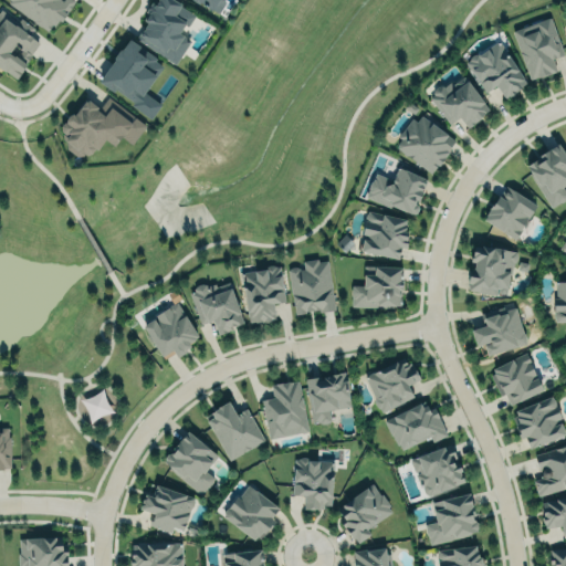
[(9,3),(10,0),(71,0),(73,1),(64,13),(66,14),(61,21),(59,20),(54,25),(52,25),(48,31),(9,3)]
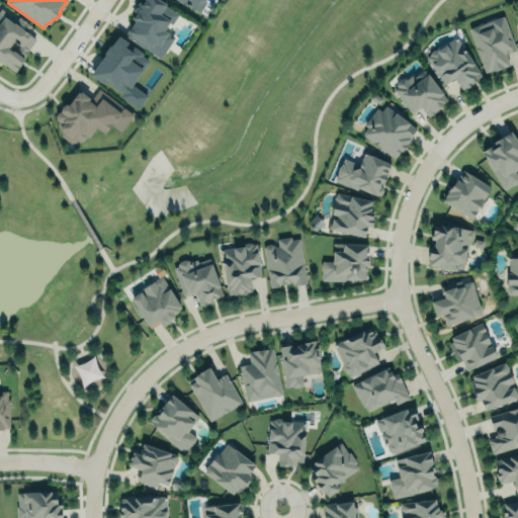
[(143,0),(132,19),(134,20),(123,36),(161,59),(173,37),(165,32),(177,11),(158,0),(143,0)]
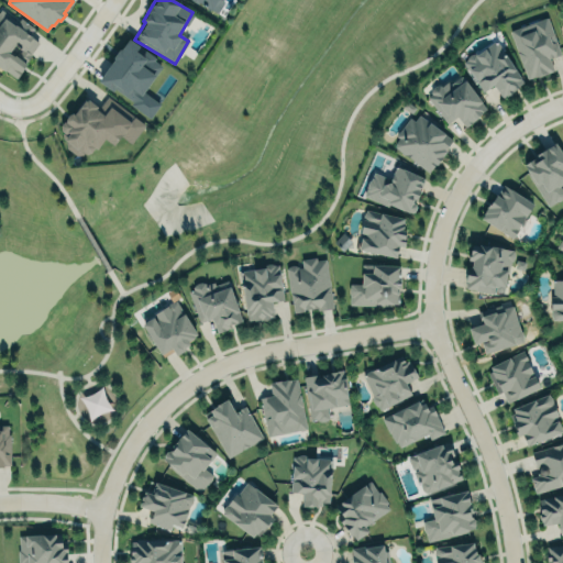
[(218,13),(224,2),(220,0),(192,0),(198,3),(199,1),(203,4),(203,6),(206,7),(207,6),(218,13)]
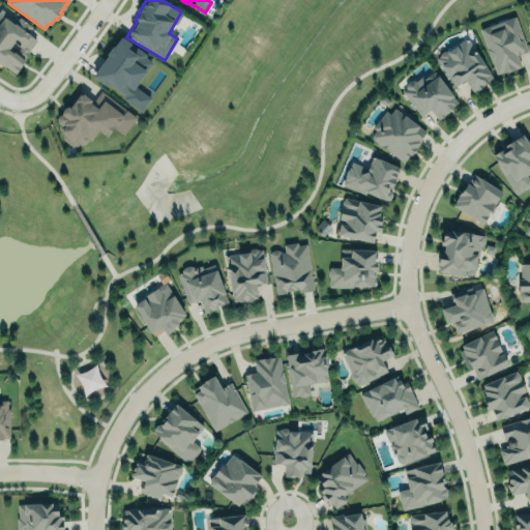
[(25,61),(16,74),(5,65),(4,66),(0,63),(0,10),(1,9),(17,21),(20,18),(31,26),(26,32),(36,40),(29,51),(29,52),(24,60),(25,61)]
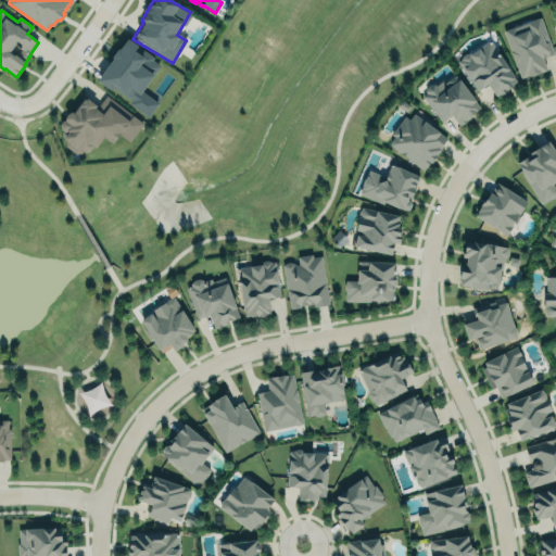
[(502,30),(542,15),(555,54),(545,59),(550,70),(521,80),(502,30)]
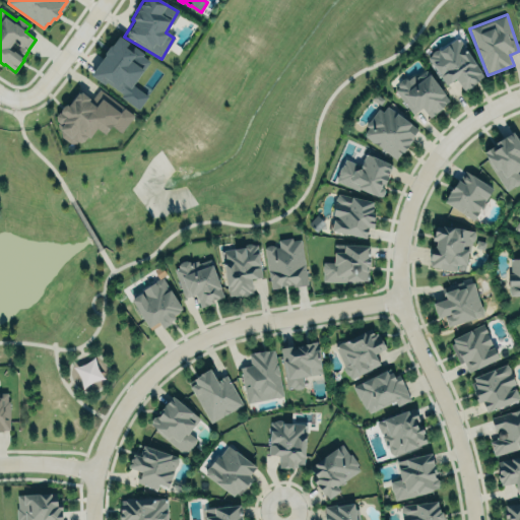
[(90,70),(106,51),(105,49),(111,41),(113,41),(120,31),(125,34),(124,36),(125,37),(125,43),(141,50),(142,55),(148,59),(132,82),(147,91),(137,108),(121,96),(122,91),(105,79),(103,82),(98,79),(100,75),(90,70)]
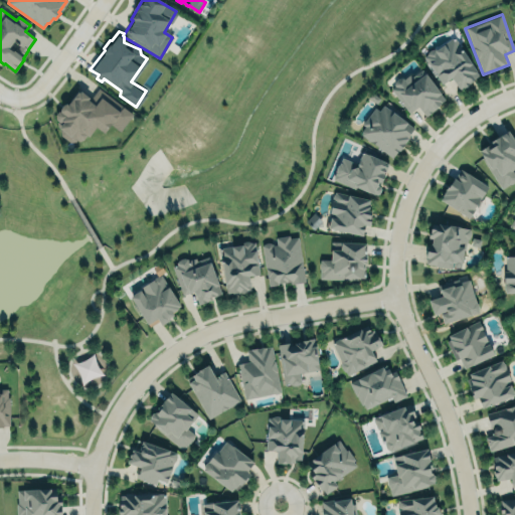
[(423,57),(426,55),(427,52),(431,50),(435,48),(437,50),(454,38),(476,70),(479,75),(475,77),(475,78),(470,82),(471,82),(463,88),(460,89),(456,82),(455,83),(452,78),(443,84),(423,57)]
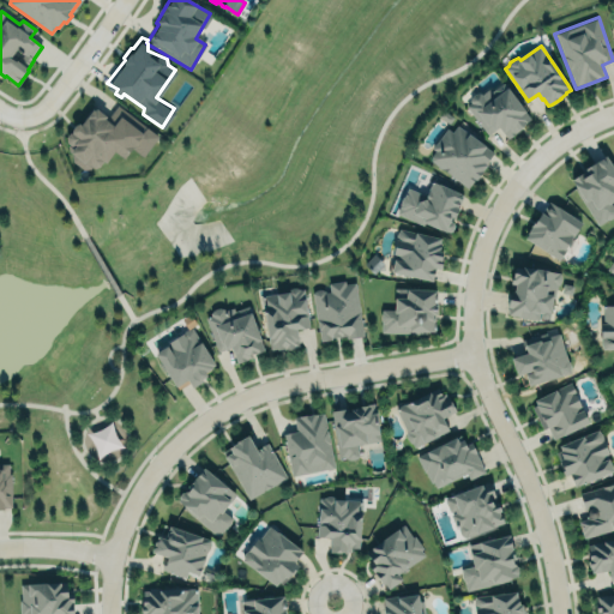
[(487,134),(498,125),(509,139),(534,119),(507,86),(486,104),(477,94),(469,101),(471,103),(465,107),(487,134)]
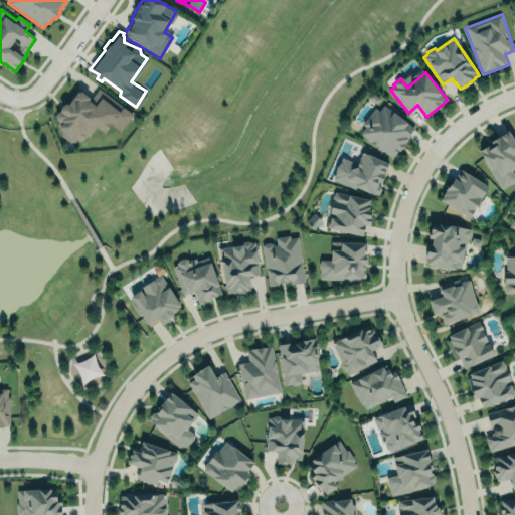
[(57,127),(57,122),(57,121),(55,119),(55,115),(58,111),(59,111),(60,108),(62,106),(65,104),(68,105),(77,92),(79,94),(80,91),(82,91),(91,97),(99,87),(133,114),(121,131),(111,124),(104,133),(96,128),(89,137),(87,135),(82,140),(80,140),(79,141),(76,140),(75,141),(69,142),(60,135),(60,129),(57,127)]
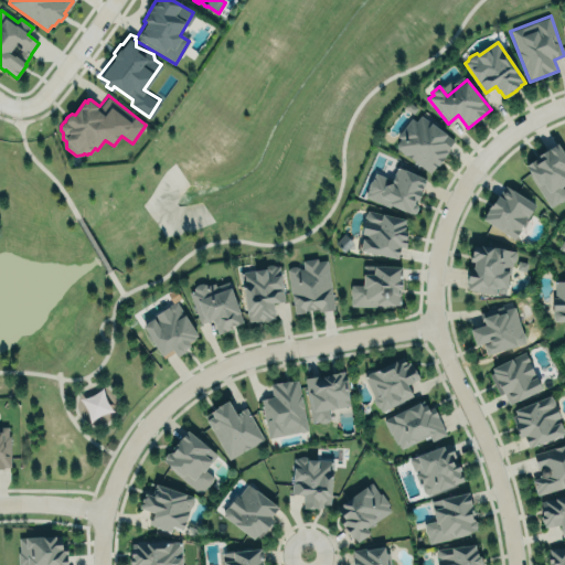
[(411,118),(392,146),(432,173),(456,138),(420,114),(416,121),(411,118)]
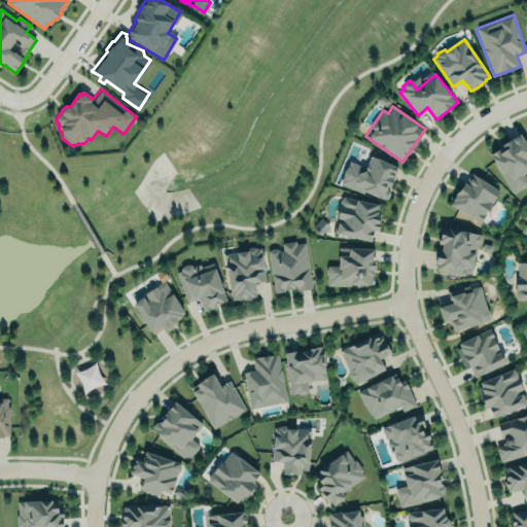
[(526,170),(526,145),(520,134),(488,152),(513,194),(526,184),(526,180),(523,173),(526,170)]
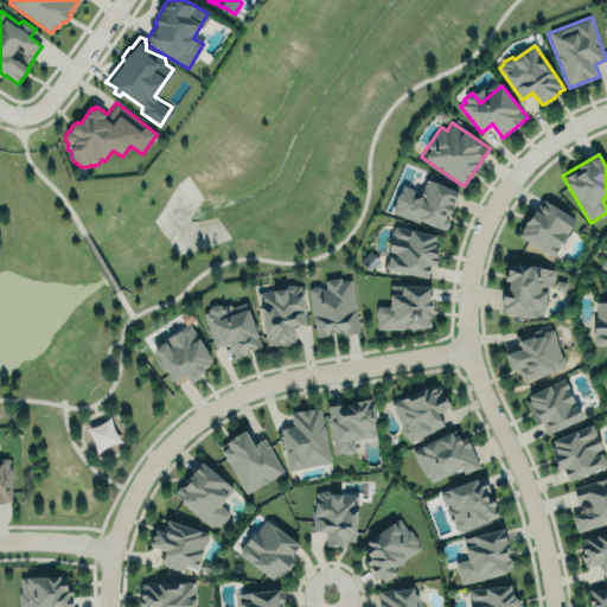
[(391,211),(420,223),(442,230),(447,229),(451,222),(447,218),(448,216),(449,217),(455,204),(459,192),(427,178),(421,191),(406,183),(396,197),(391,211)]
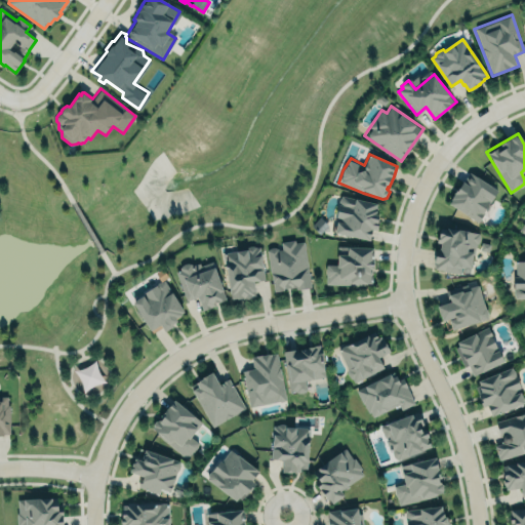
[(449,203),(469,171),(497,190),(478,220),(449,203)]
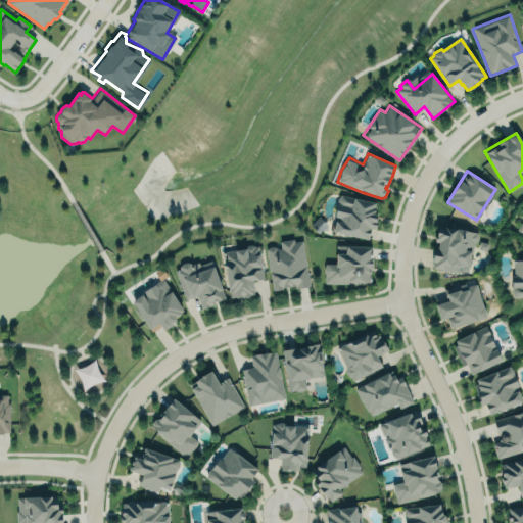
[(340,195),(375,202),(374,207),(375,207),(374,212),(378,214),(376,223),(377,223),(376,230),(371,229),(368,240),(333,232),(336,217),(334,217),(339,197),(340,195)]
